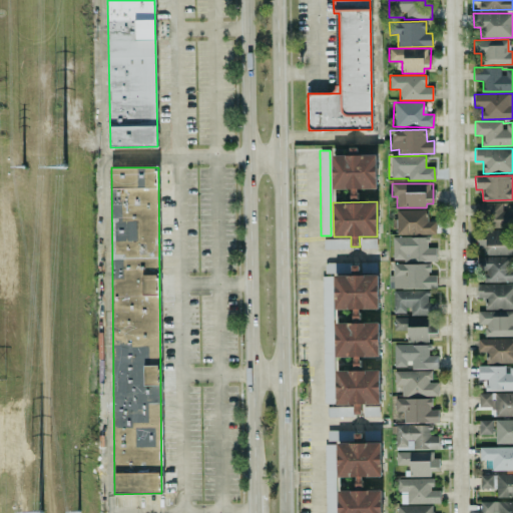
[(512,202),(477,204),(477,218),(485,217),(485,227),(512,226),(512,202)]
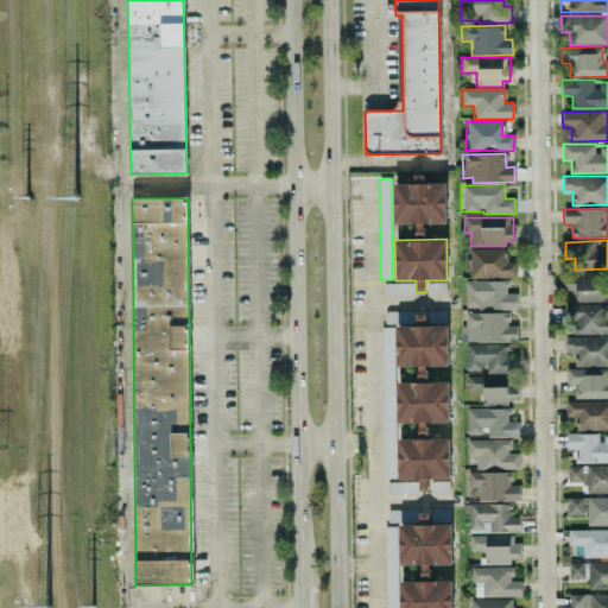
[(515,263),(505,263),(505,248),(469,248),(469,278),(515,277),(515,263)]
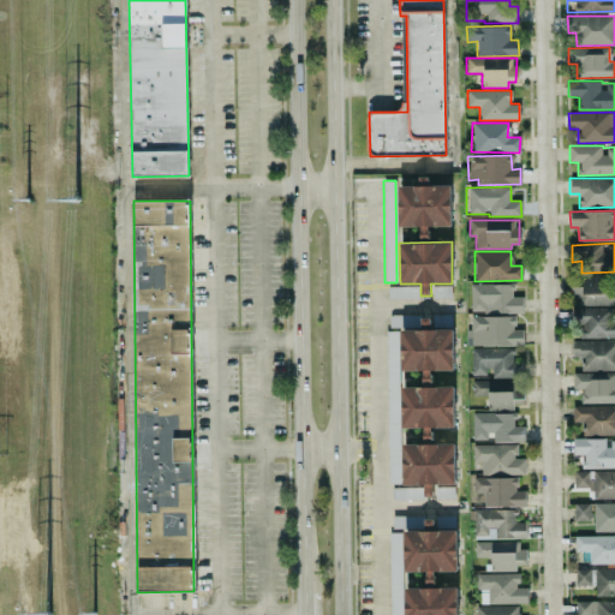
[(614,275),(581,276),(583,286),(574,286),(575,305),(614,304),(614,275)]
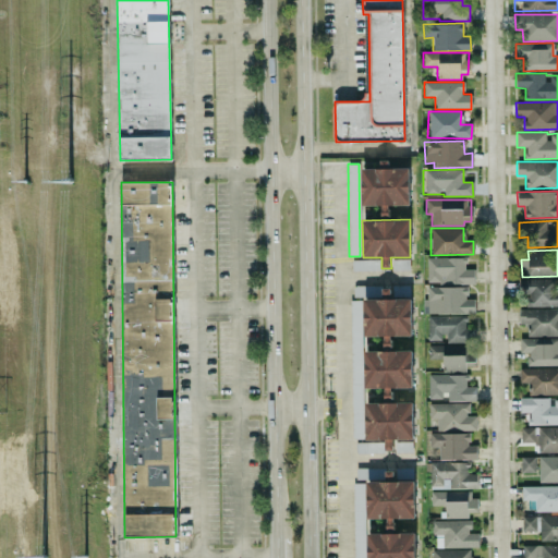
[(465,257),(426,257),(427,284),(474,283),(474,269),(465,269),(465,257)]
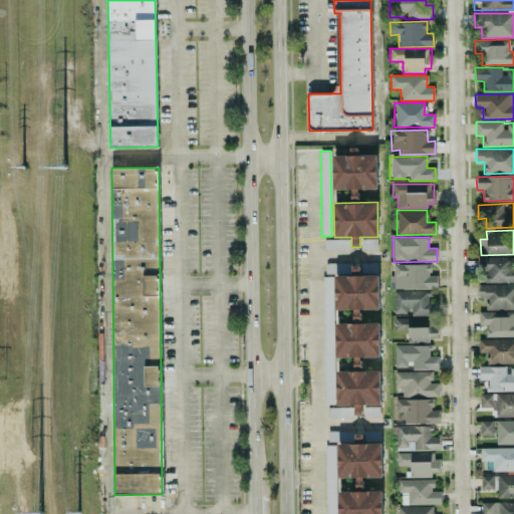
[(323,240),(324,249),(350,249),(350,239),(323,240)]
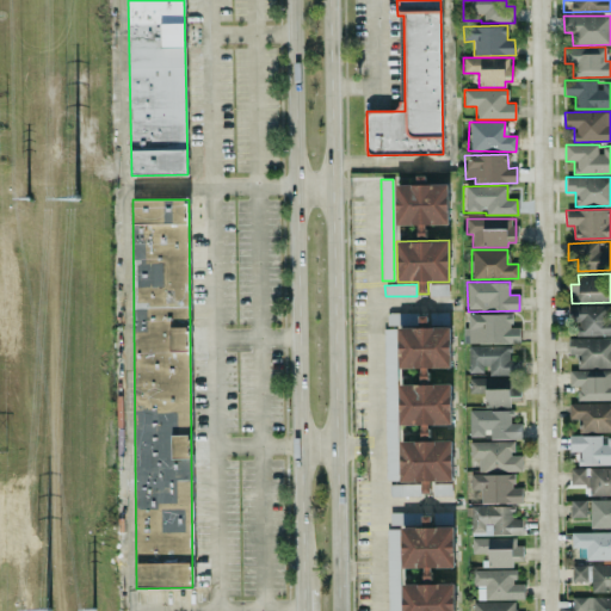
[(610,335),(610,306),(568,306),(568,322),(578,322),(578,335),(610,335)]
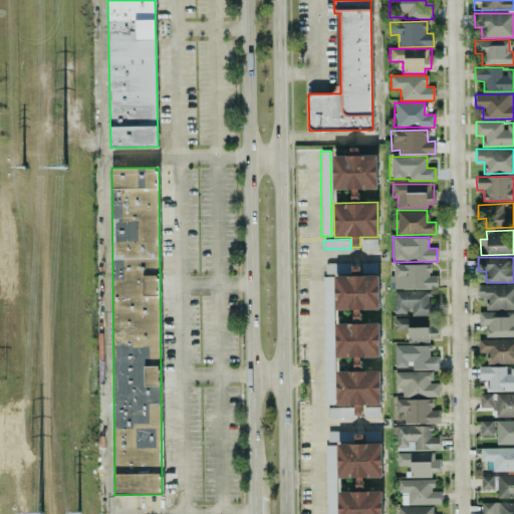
[(351,263),(325,263),(325,273),(351,273),(351,263)]
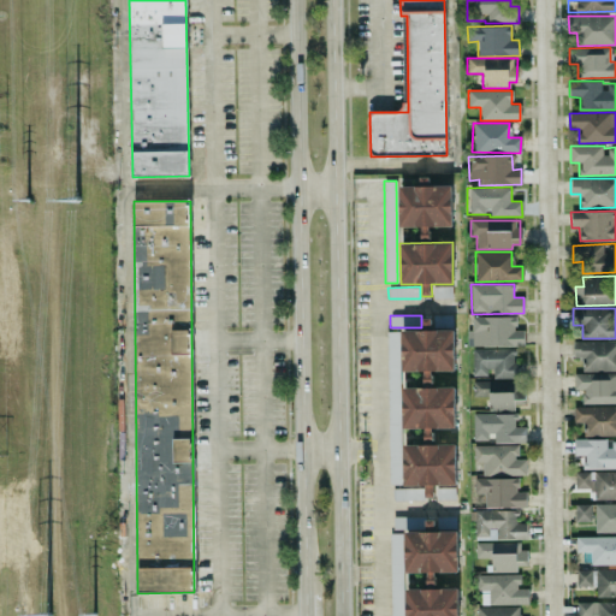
[(468,317),(469,347),(523,345),(523,330),(516,330),(515,317),(468,317)]
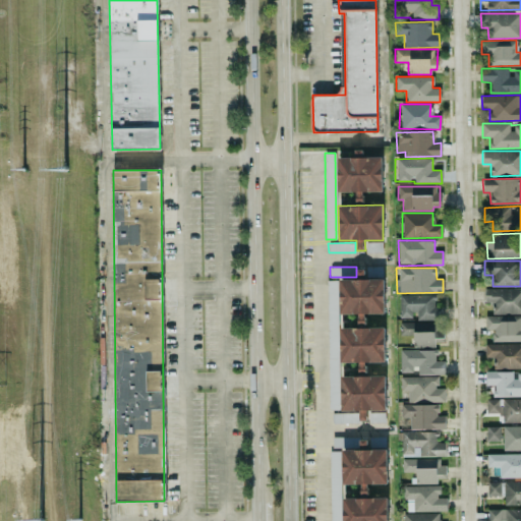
[(340,279),(340,313),(358,313),(358,328),(341,328),(341,362),(385,362),(385,327),(365,327),(365,313),(384,313),(384,279),(340,279)]
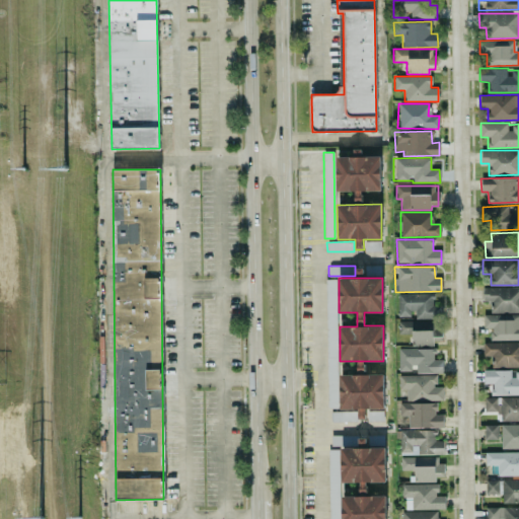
[(326,408),(338,408),(336,279),(325,280),(326,408)]
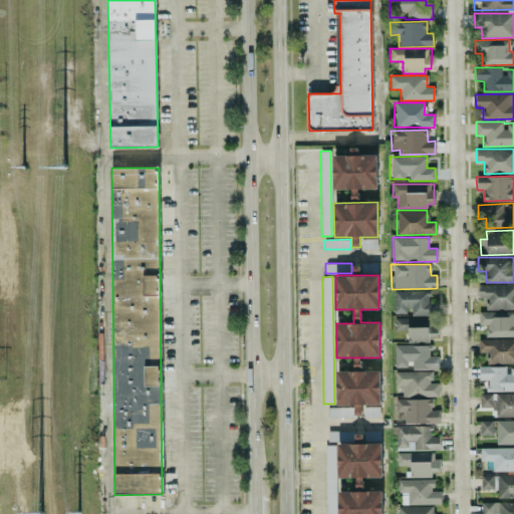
[(485,310),(513,309),(513,283),(478,285),(478,298),(485,298),(485,310)]
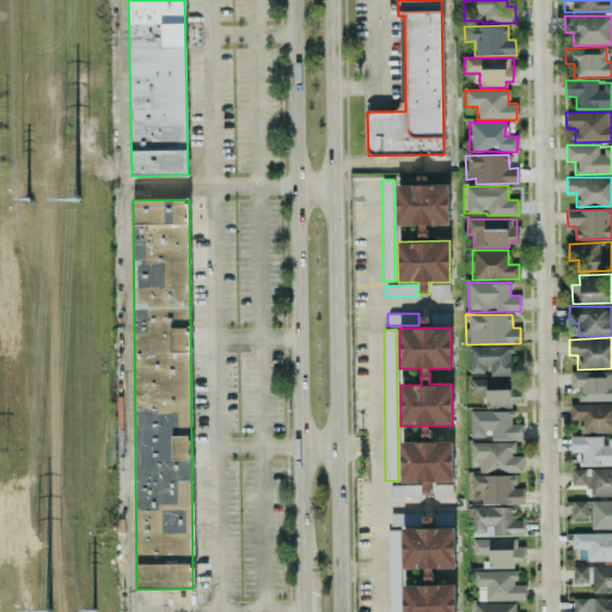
[(488,373),(488,375),(512,375),(510,346),(469,347),(469,373),(488,373)]
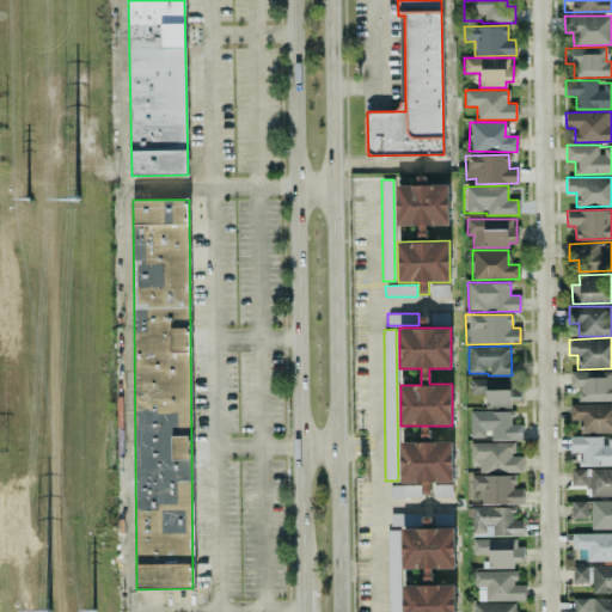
[(611,399),(611,371),(570,372),(570,387),(579,387),(579,402),(611,399)]
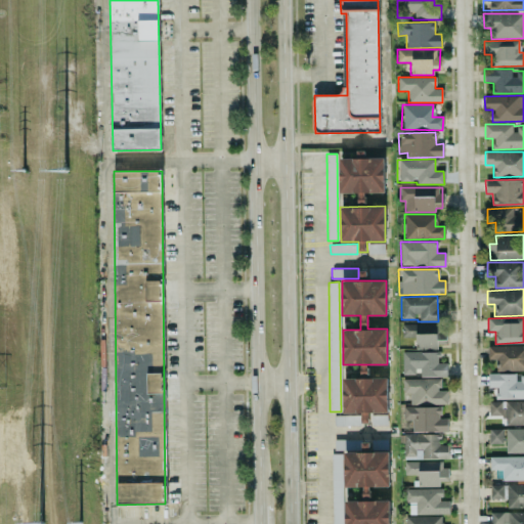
[(416,349),(438,349),(438,345),(445,345),(445,324),(415,325),(416,349)]
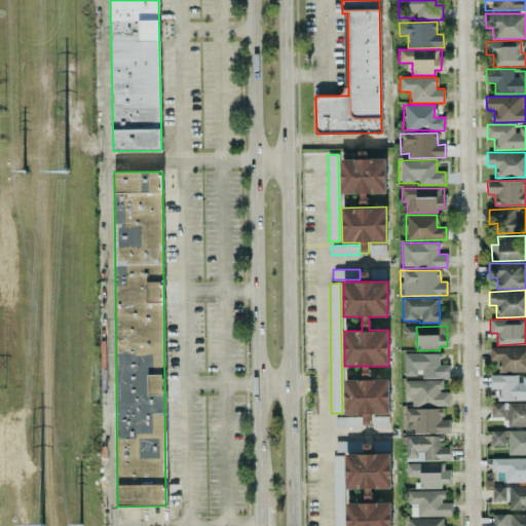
[(499,372),(525,371),(525,346),(489,347),(490,362),(498,361),(499,372)]
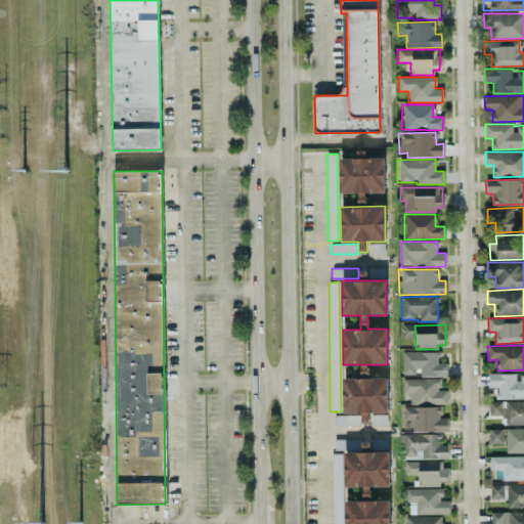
[(402,376),(446,376),(446,363),(438,363),(438,352),(402,352),(402,376)]
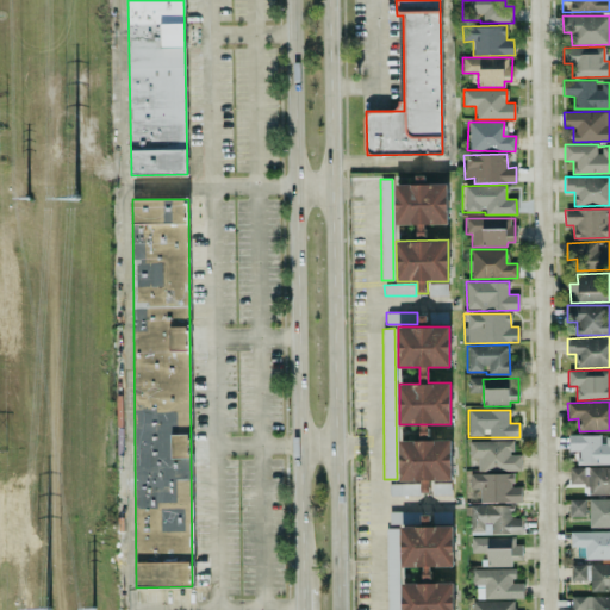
[(399,440),(400,483),(388,483),(388,495),(433,495),(433,480),(452,480),(450,440),(399,440)]
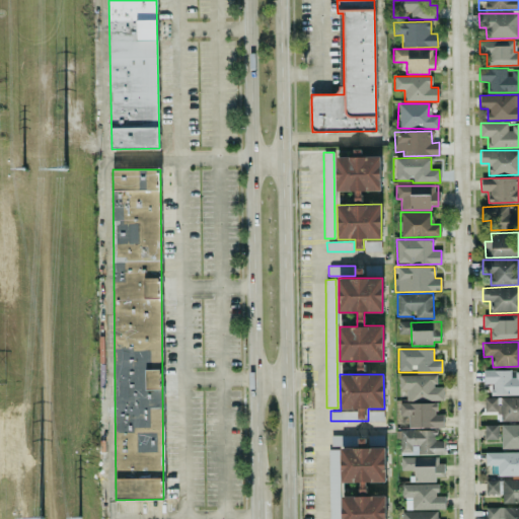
[(399,375),(399,388),(406,388),(406,400),(443,400),(443,386),(436,386),(436,374),(399,375)]
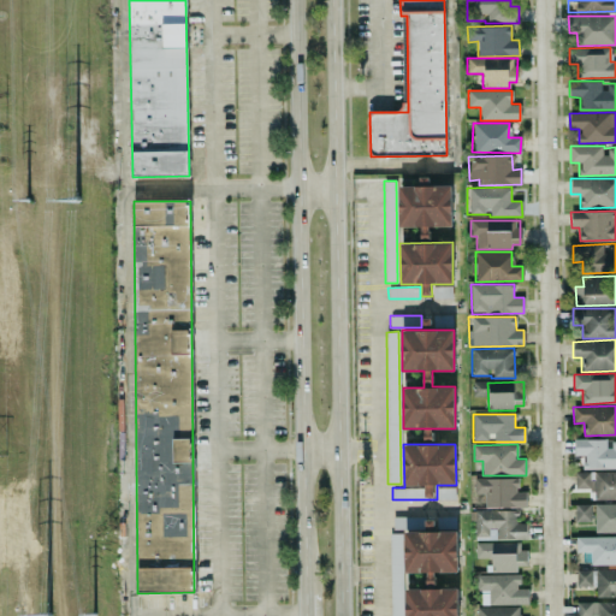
[(615,472),(575,472),(575,489),(591,489),(590,498),(615,498),(615,472)]
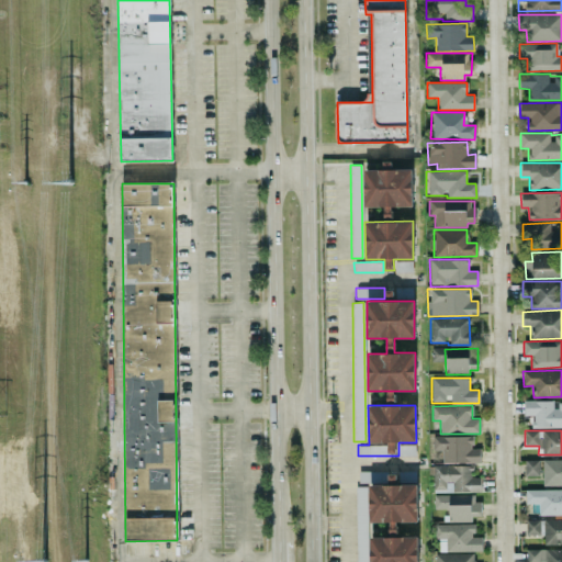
[(480,462),(480,448),(473,448),(472,436),(433,436),(433,450),(441,450),(442,463),(480,462)]
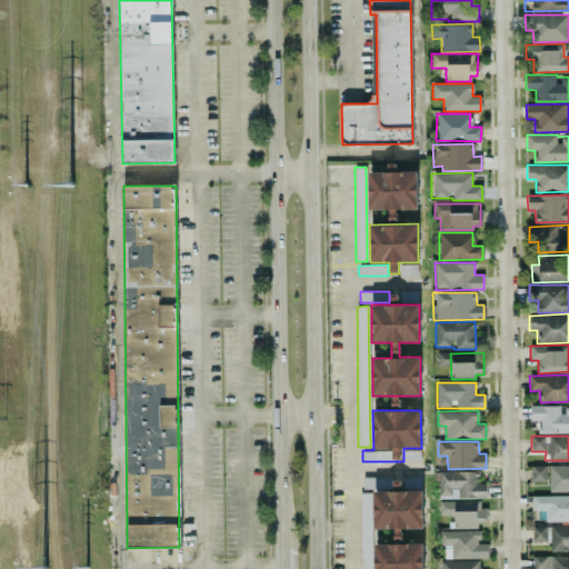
[(549,492),(568,491),(568,465),(549,466),(549,492)]
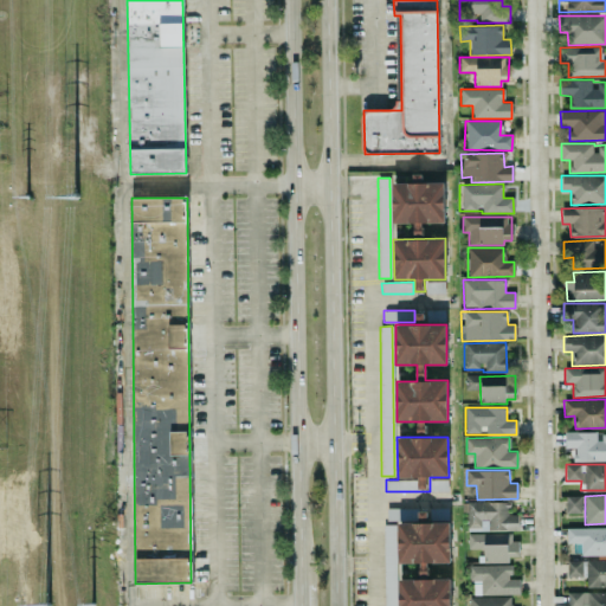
[(567,514),(582,513),(582,496),(566,496),(567,514)]
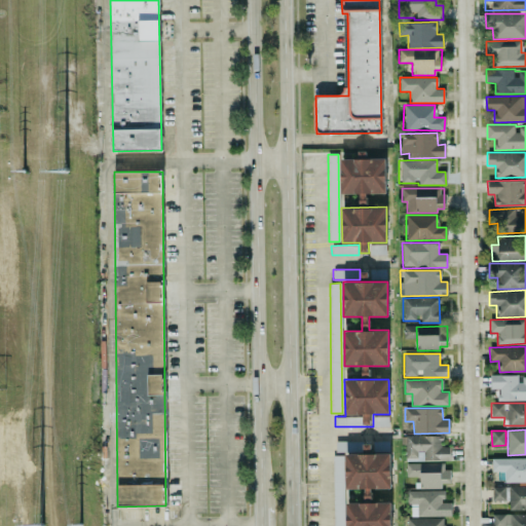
[(405,460),(450,461),(450,447),(440,447),(440,437),(406,436),(405,460)]
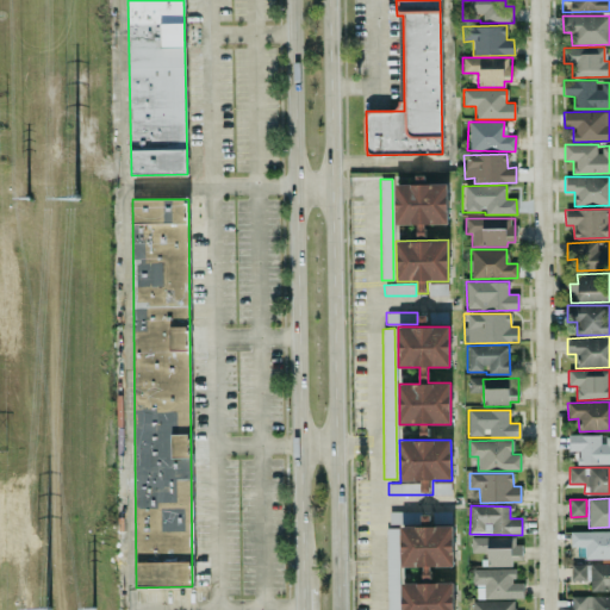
[(388,523),(421,524),(421,511),(388,511),(388,523)]
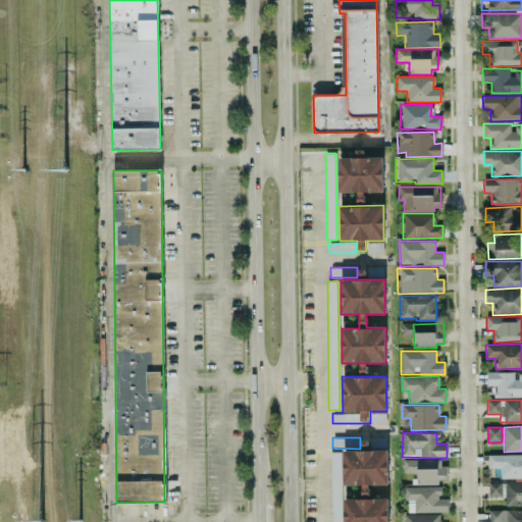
[(343,451),(344,485),(365,484),(365,485),(387,484),(386,450),(343,451)]
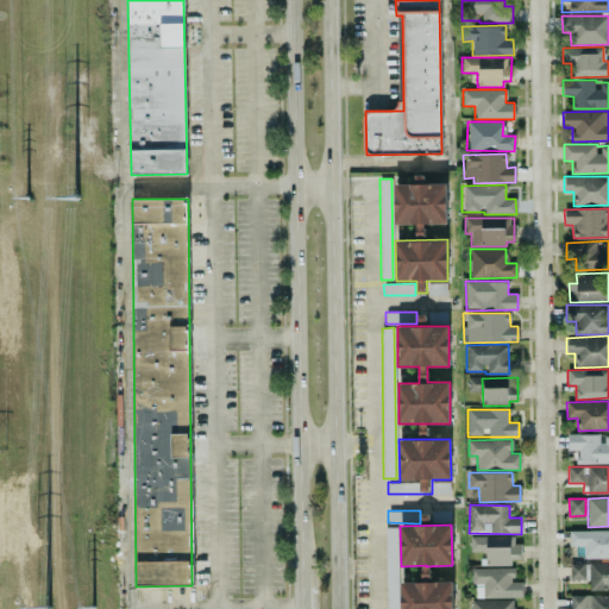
[(397,608),(397,527),(384,528),(385,608),(397,608)]
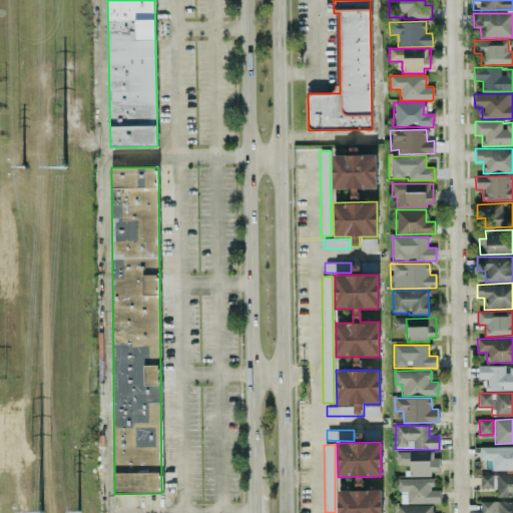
[(512,446),(480,447),(480,460),(492,460),(492,470),(512,469),(512,446)]
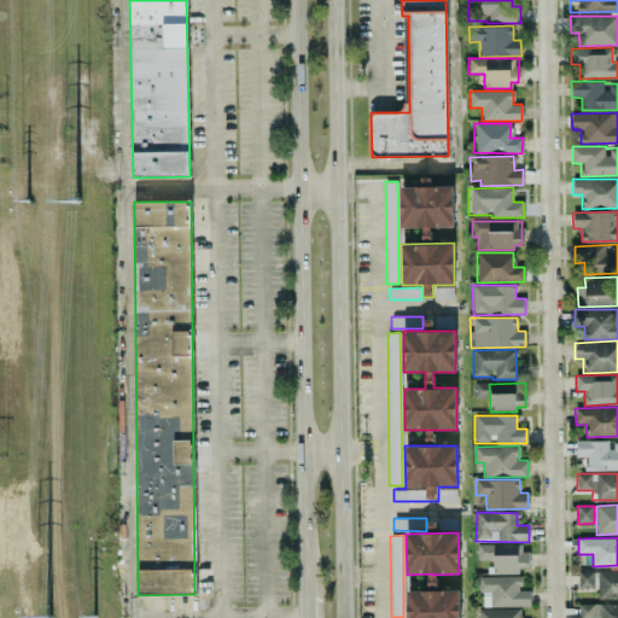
[(493,573),(518,573),(518,567),(526,567),(525,544),(476,544),(476,560),(491,560),(493,573)]
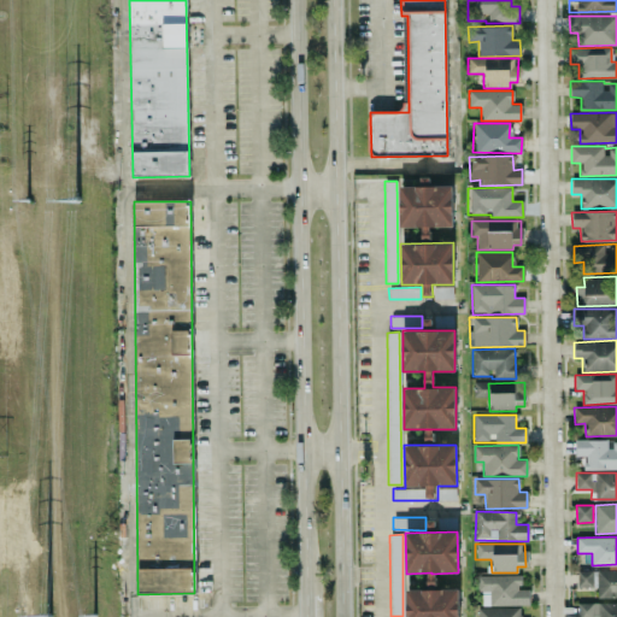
[(597,598),(616,597),(616,569),(577,570),(577,588),(597,587),(597,598)]
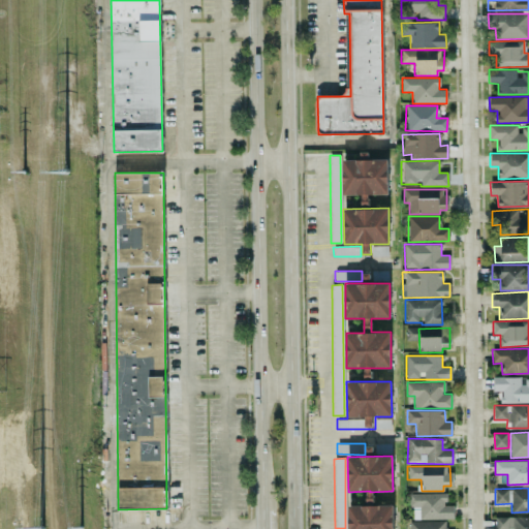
[(410,494),(410,520),(454,519),(453,505),(446,505),(446,493),(410,494)]
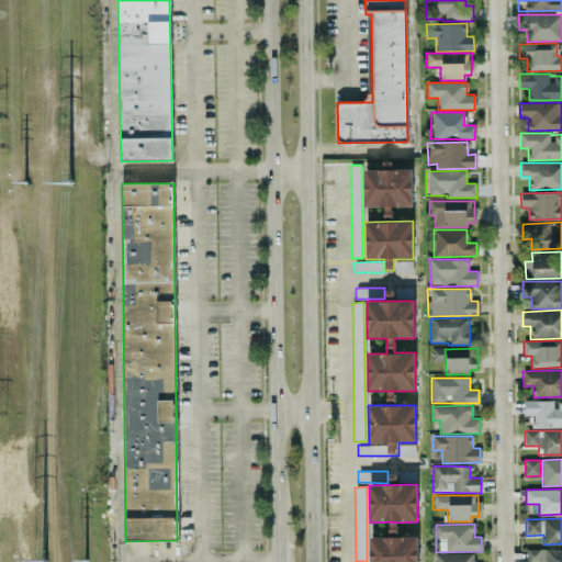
[(417,561),(417,537),(370,538),(370,561),(417,561)]
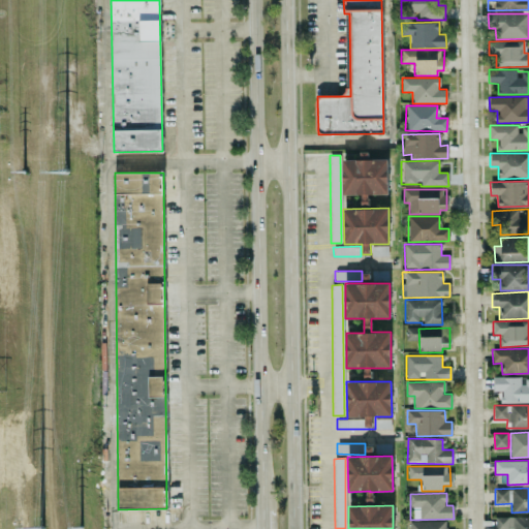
[(528,528),(528,516),(495,518),(495,528),(528,528)]
